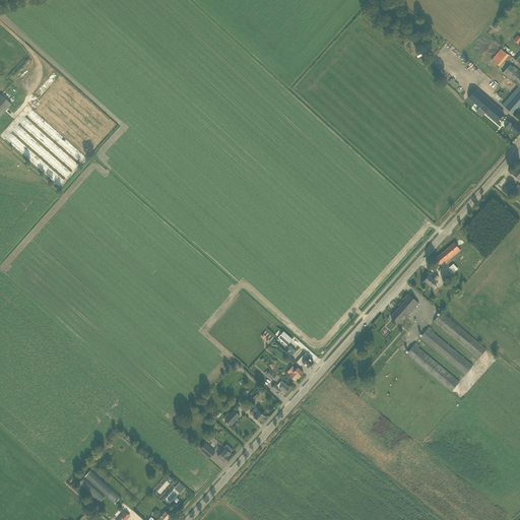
[(492,60),(500,67),(509,56),(501,49),(492,60)]
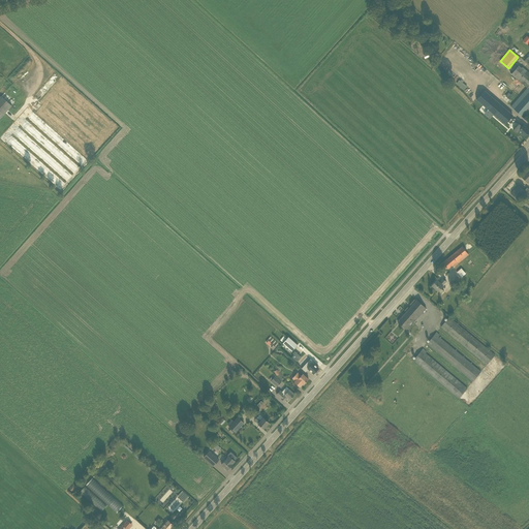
[(528,72),(527,71),(526,72),(519,66),(511,74),(527,88),(528,89),(528,72)]
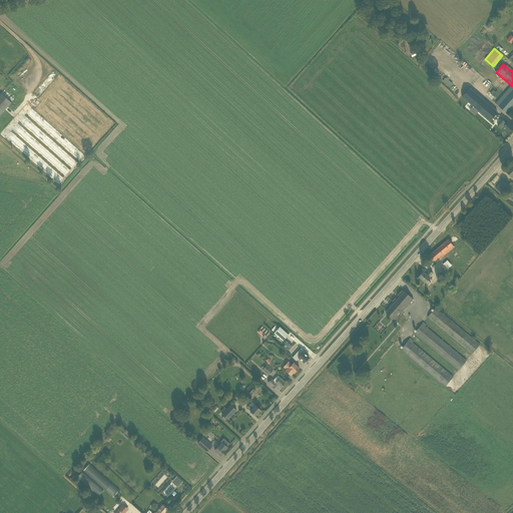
[(39,86),(43,90),(57,75),(52,71),(39,86)]
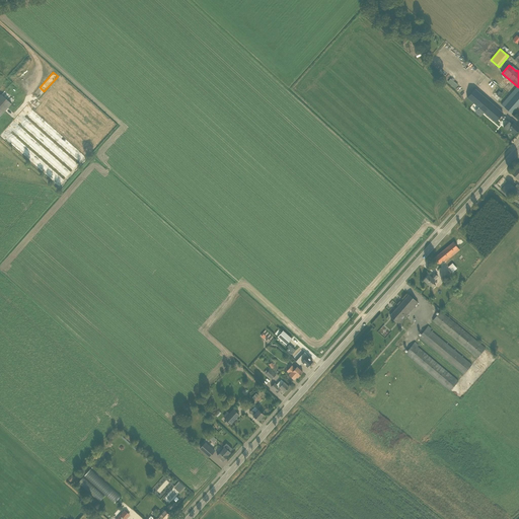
[(450,78),(447,82),(455,88),(458,84),(450,78)]
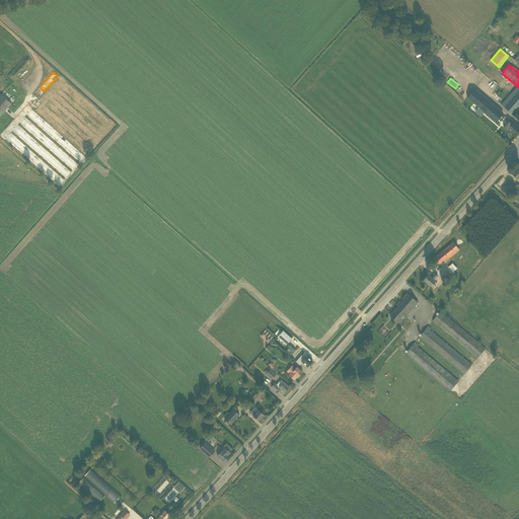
[(518,87),(517,86),(505,100),(501,104),(511,114),(518,103),(518,87)]
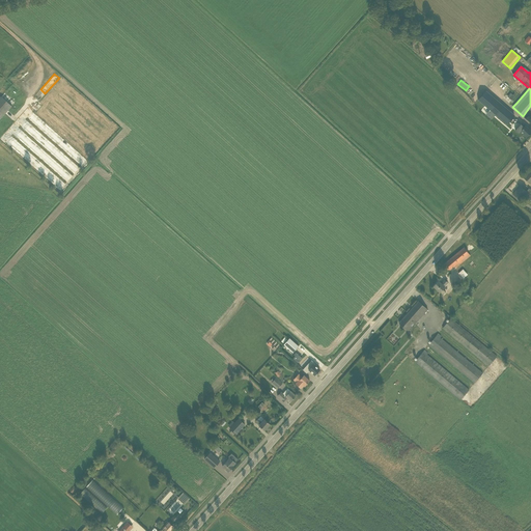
[(478,100),(507,123),(514,115),(503,106),(485,91),(478,100)]
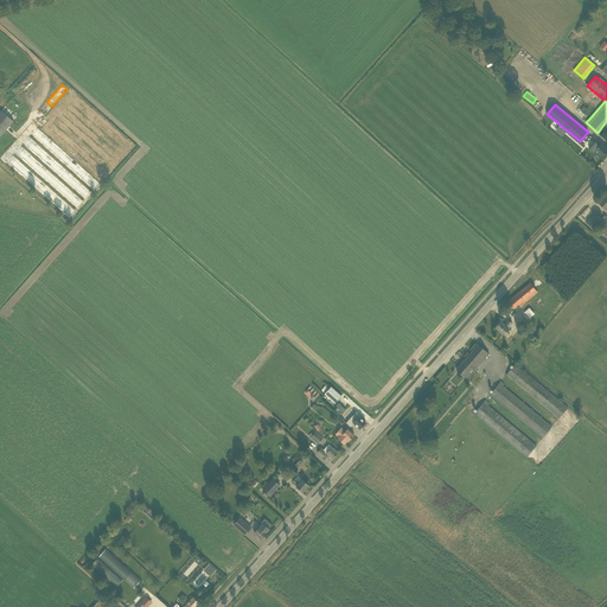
[(0,136),(14,121),(1,110),(0,110),(0,136)]
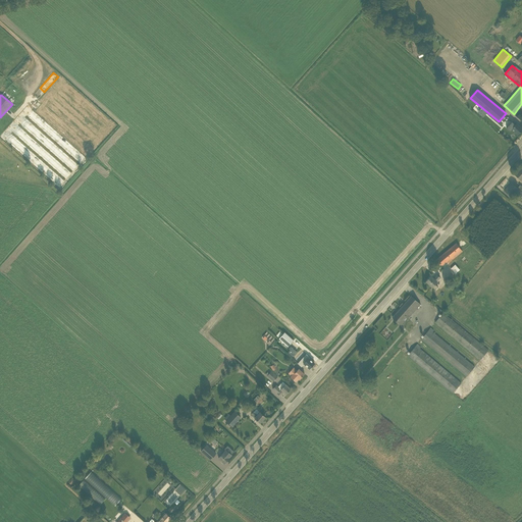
[(34,110),(87,154),(90,151),(37,107),(34,110)]
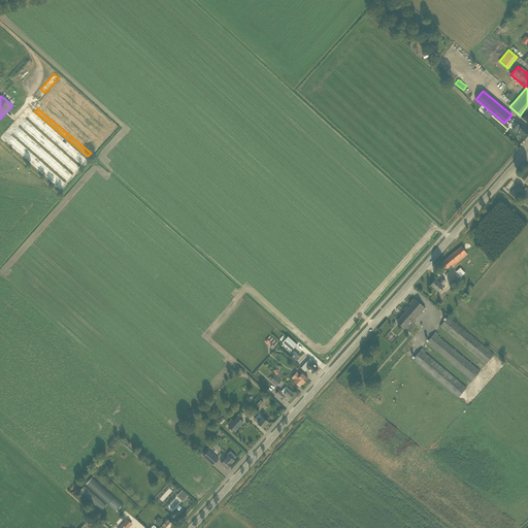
[(488,110),(485,113),(500,127),(503,124),(488,110)]
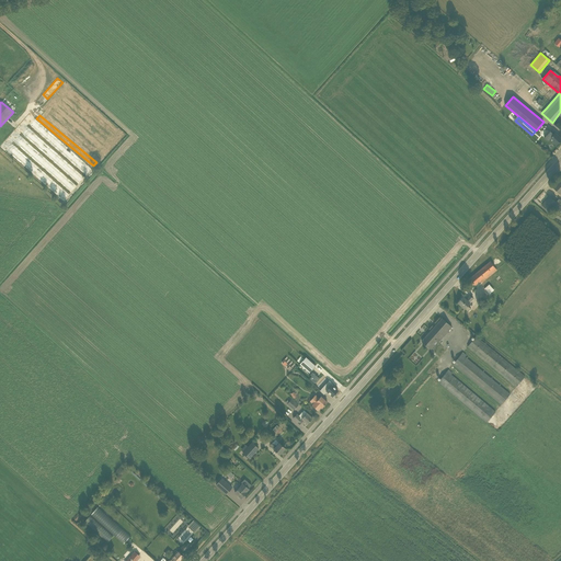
[(35,118),(6,152),(64,201),(84,175),(84,176),(92,168),(35,118)]
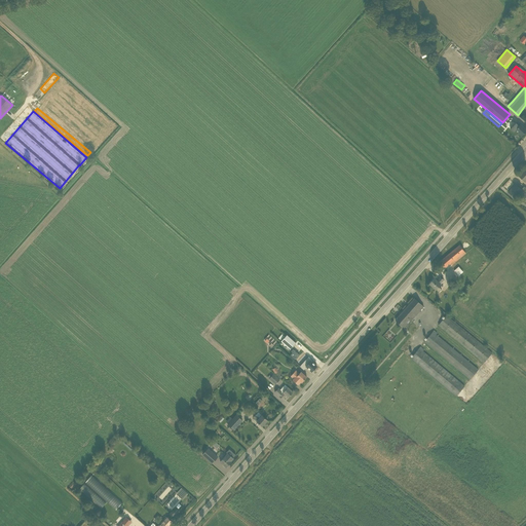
[(525,130),(525,129),(520,124),(517,121),(510,128),(514,132),(516,130),(522,136),(525,130)]
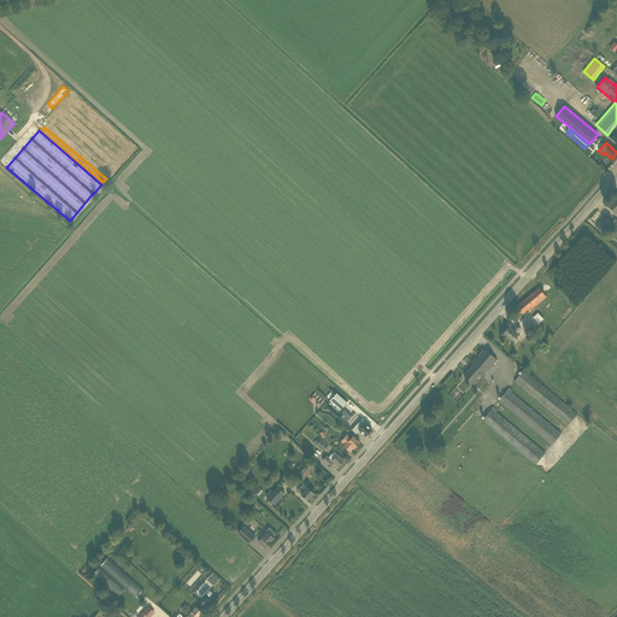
[(616,221),(616,219),(612,223),(611,222),(605,216),(597,225),(603,231),(607,227),(616,235),(616,221)]
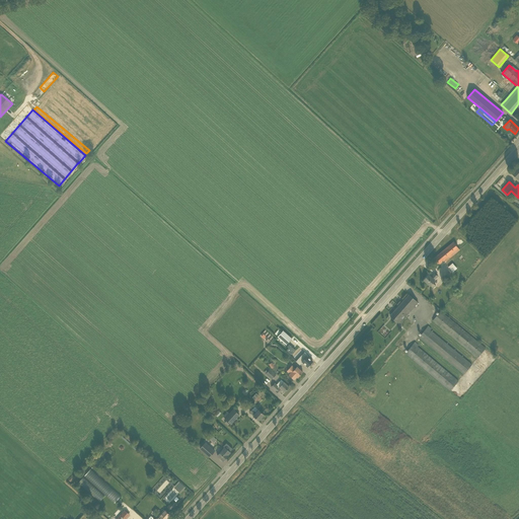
[(460,250),(458,248),(453,242),(433,258),(438,265),(442,262),(444,260),(446,262),(455,253),(460,250)]
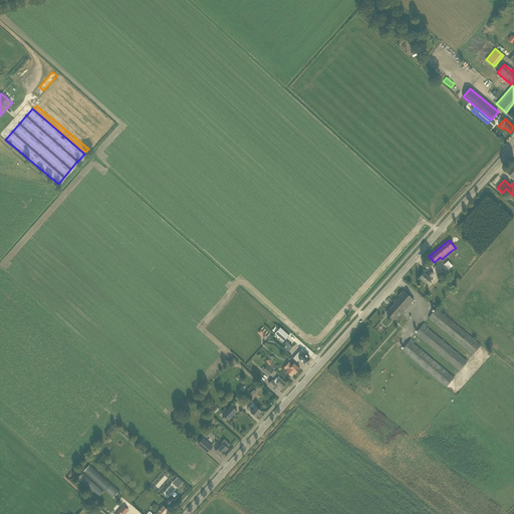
[(448,270),(453,265),(448,260),(444,264),(448,270)]
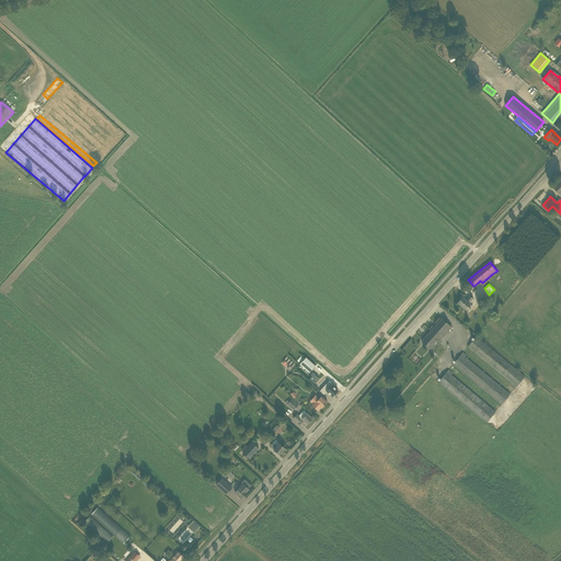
[(469,302),(472,298),(470,295),(466,299),(464,297),(458,302),(468,312),(471,309),(467,306),(470,302),(469,302)]
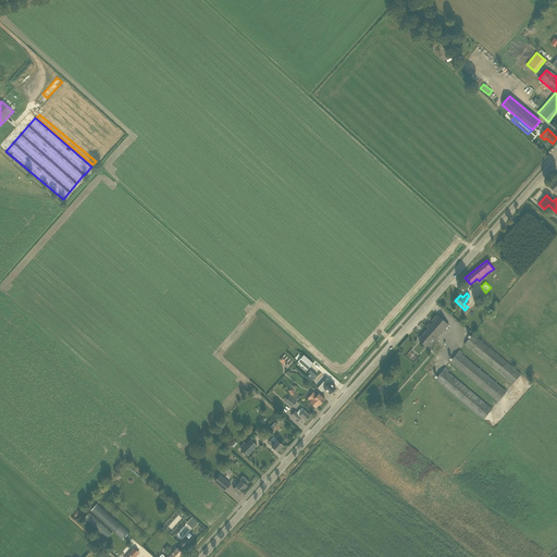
[(428,347),(448,324),(438,316),(419,338),(428,347)]
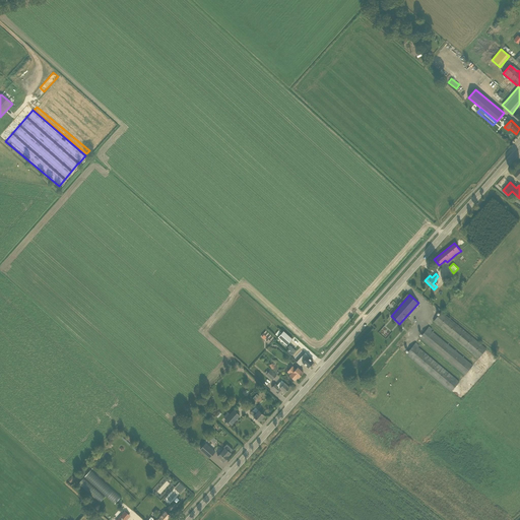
[(486,348),(441,312),(433,321),(478,359),(486,348)]
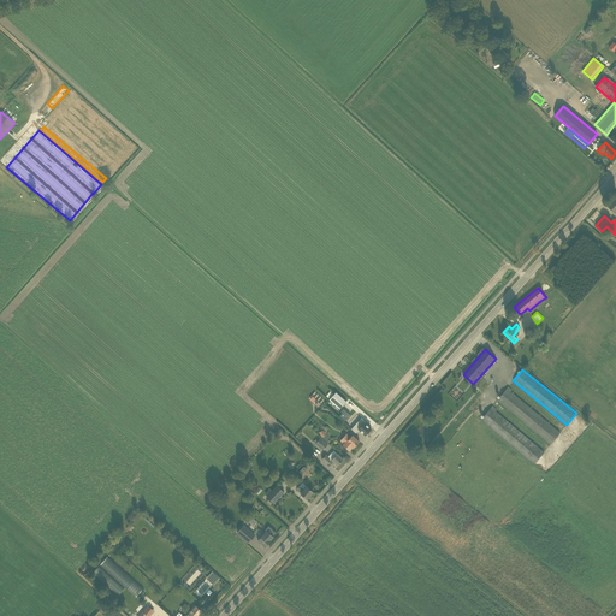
[(510,391),(513,390),(508,386),(497,400),(550,444),(561,433),(510,391)]
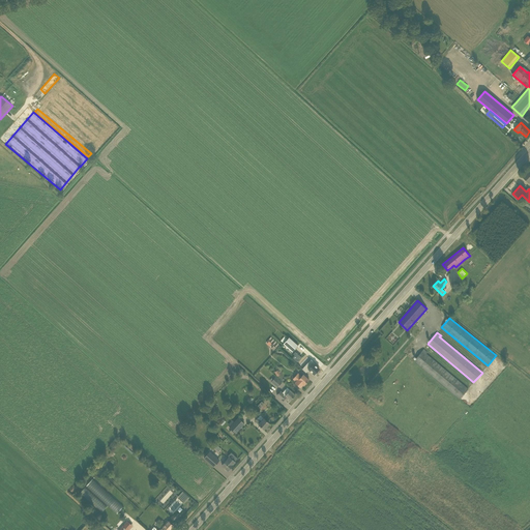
[(297,347),(298,345),(289,337),(284,344),(292,352),(297,347)]
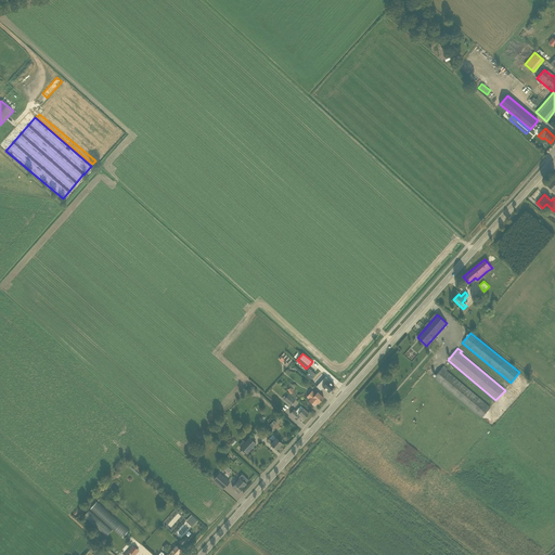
[(443,365),(434,377),(481,417),(490,407),(447,371),(448,370),(443,365)]
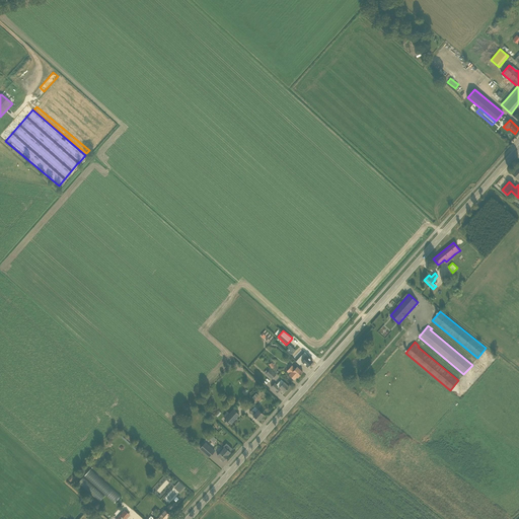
[(291,356),(295,352),(289,347),(287,349),(289,350),(287,352),(291,356)]
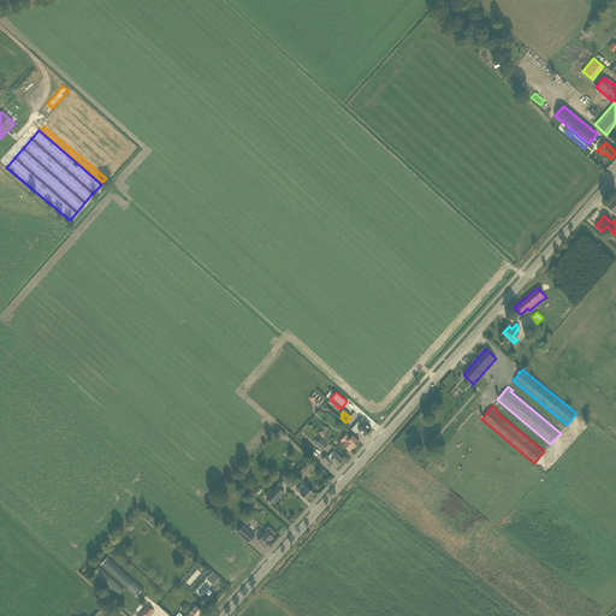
[(365,421),(361,419),(351,428),(356,433),(359,430),(366,434),(371,428),(365,422),(365,421)]
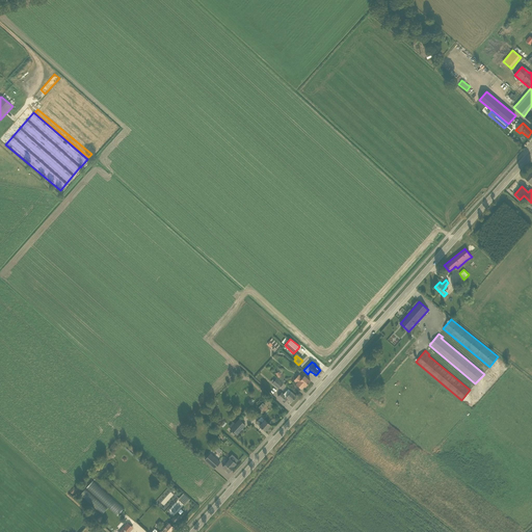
[(299,375),(296,378),(294,380),(297,383),(296,384),(301,389),(304,386),(306,387),(311,381),(304,375),(302,377),(299,375)]
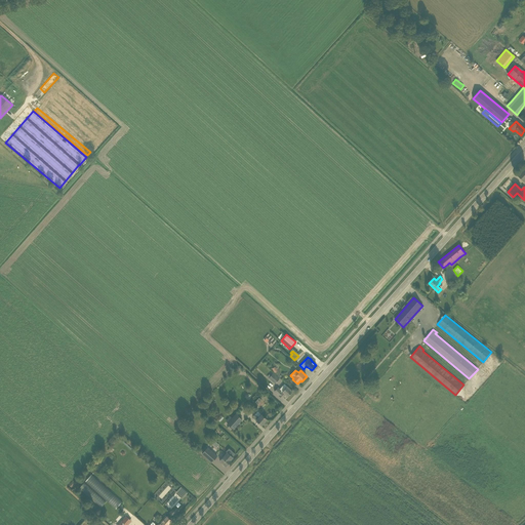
[(269,378),(275,384),(279,378),(273,373),(271,375),(270,374),(268,376),(269,377),(269,378)]
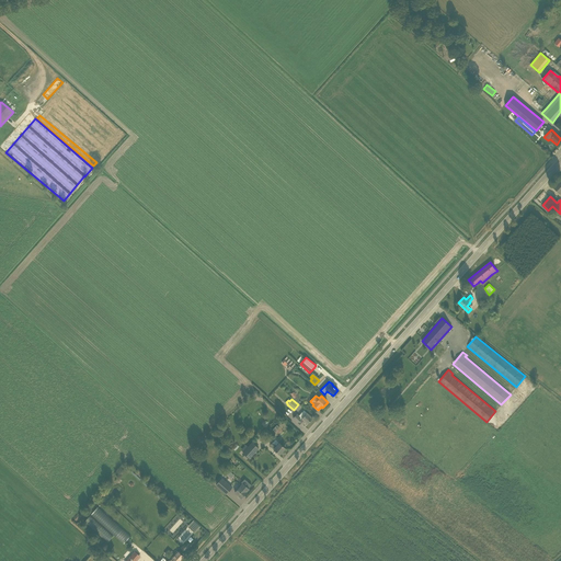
[(301,425),(305,422),(308,423),(312,418),(307,412),(300,419),(300,418),(297,413),(293,418),(301,425)]
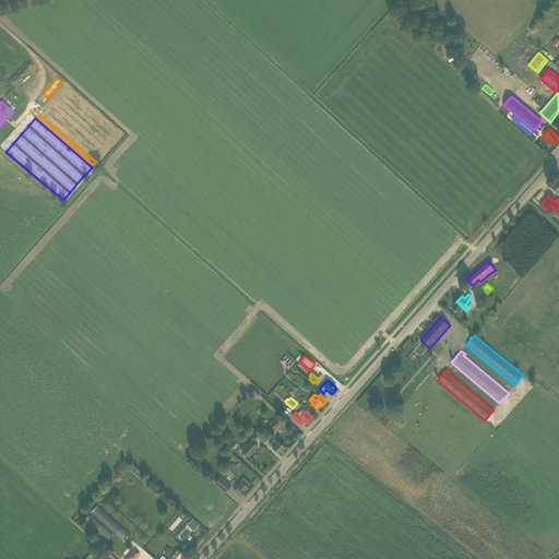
[(273,448),(278,453),(284,447),(275,438),(269,444),(273,448)]
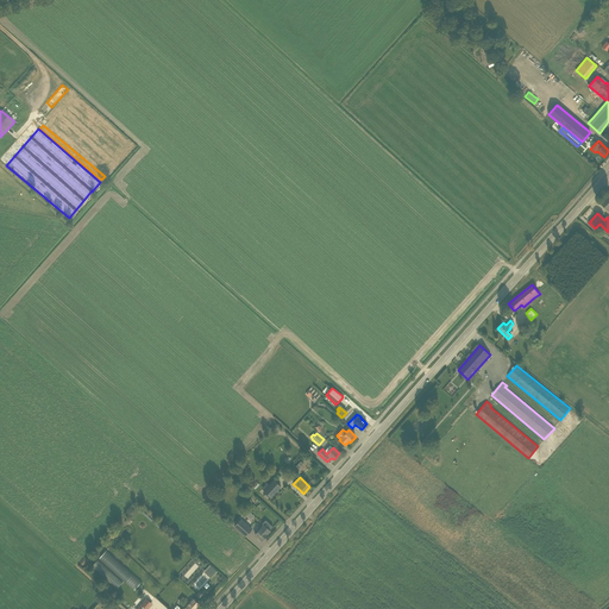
[(269,484),(264,490),(271,497),(281,487),(274,479),(269,484)]
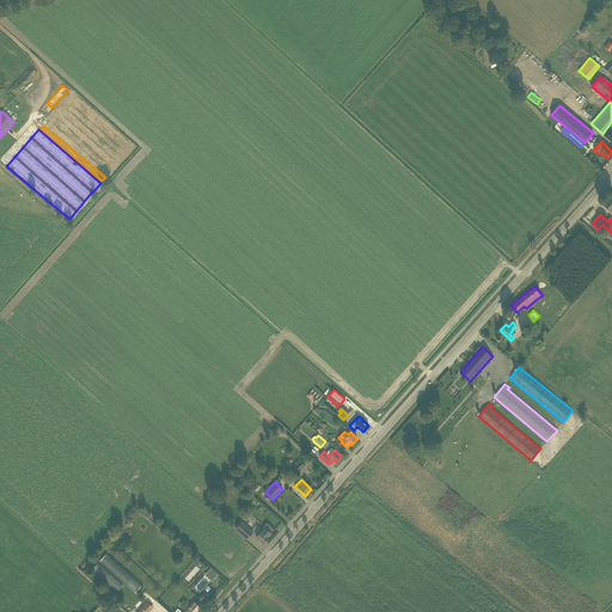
[(254,532),(242,522),(236,530),(246,539),(254,532)]
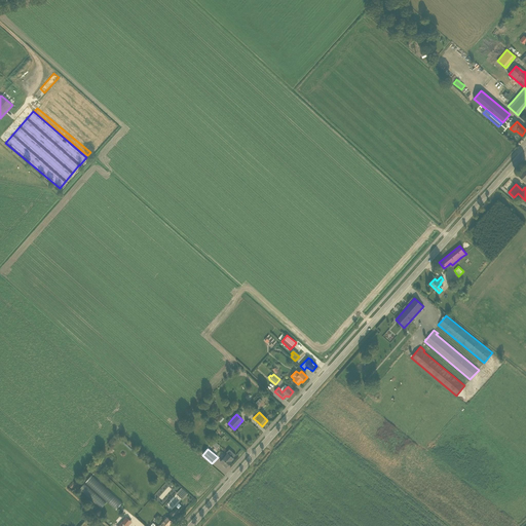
[(235,455),(230,450),(229,449),(227,453),(220,461),(226,466),(231,461),(233,458),(235,455)]
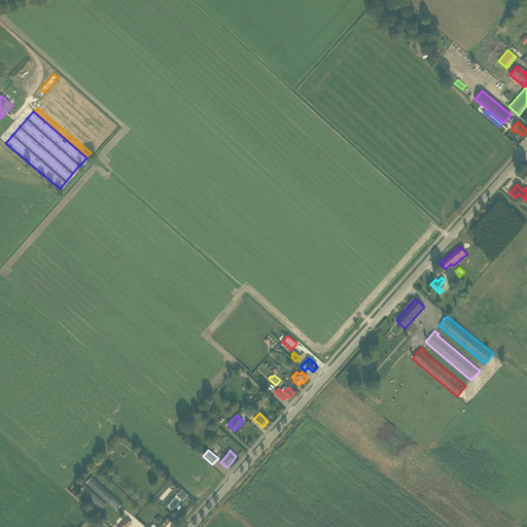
[(93,476),(79,490),(101,510),(107,502),(116,512),(123,503),(93,476)]
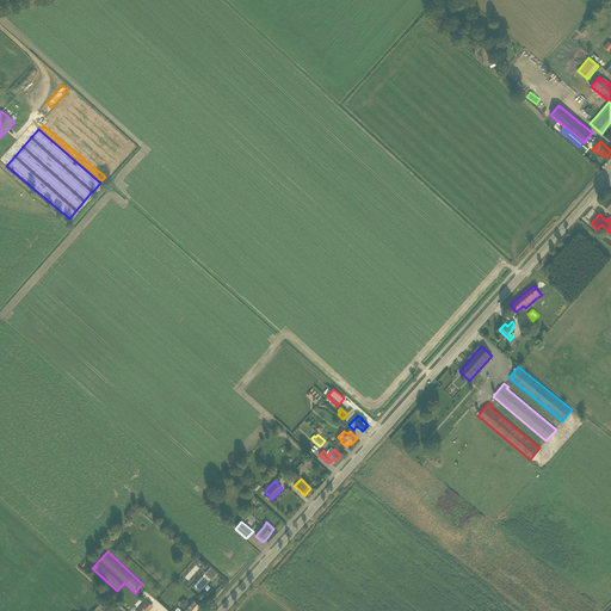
[(210,573),(207,576),(213,581),(218,573),(210,567),(208,571),(210,573)]
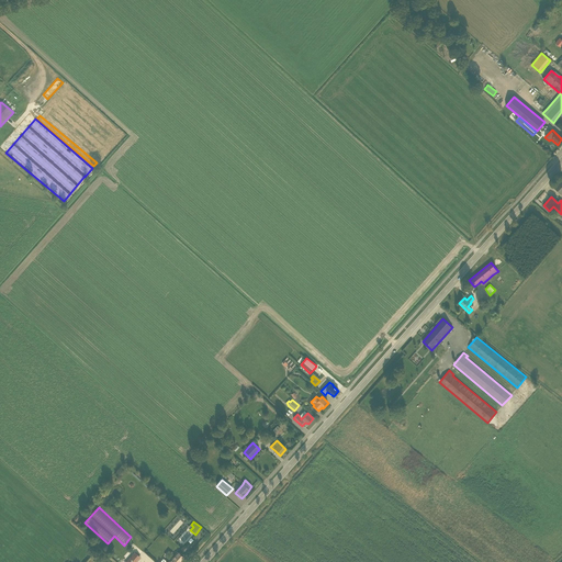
[(168,561),(167,561),(166,561),(180,561),(184,558),(178,552),(169,561),(168,561)]
